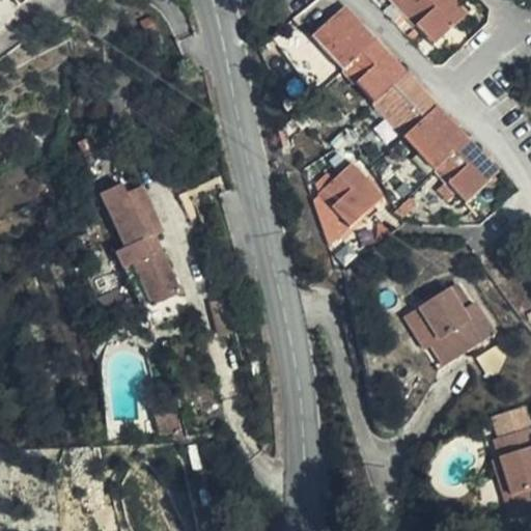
[(7,0),(0,4),(0,31),(11,25),(18,15),(8,0),(7,0)]
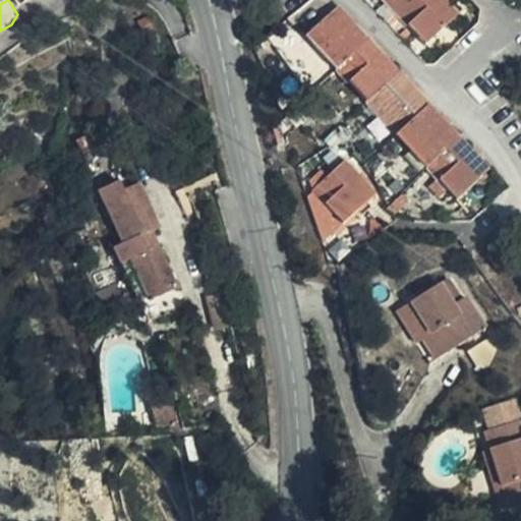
[(385,0),(425,44),(457,14),(444,0),(385,0)]
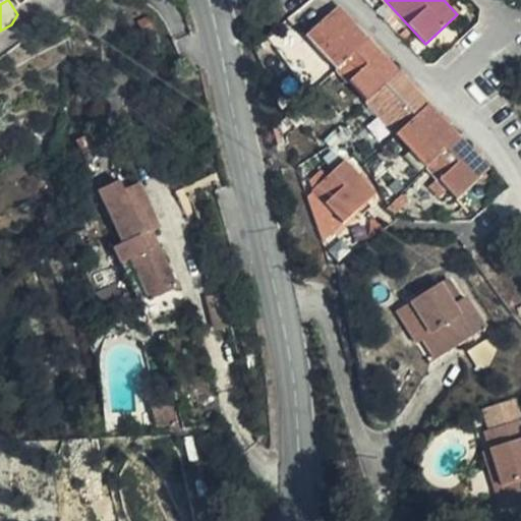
[(439,178),(448,188),(457,199),(488,168),(338,8),(306,38),(439,178)]
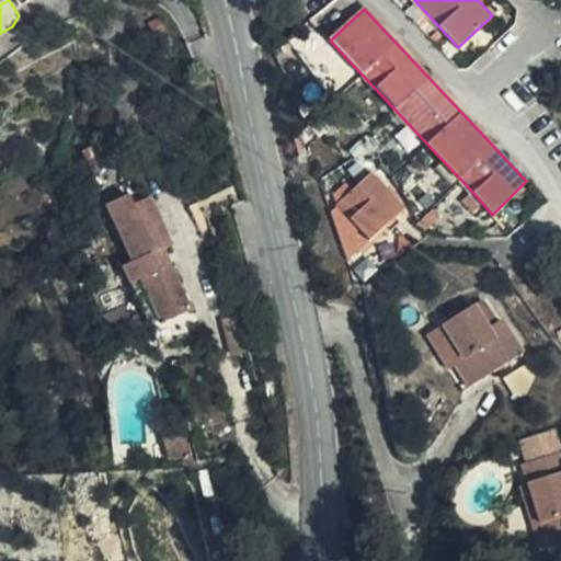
[(336,206),(339,207),(369,240),(402,208),(370,174),(352,192),(339,205),(336,206)]
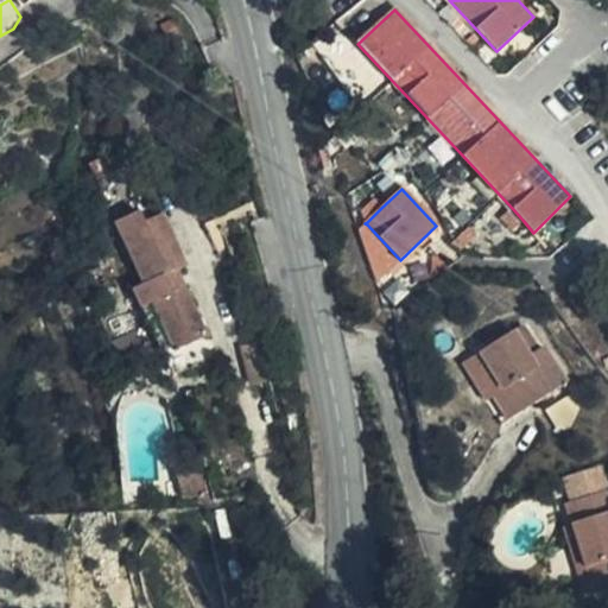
[(361,213),(367,222),(381,208),(375,201),(361,213)]
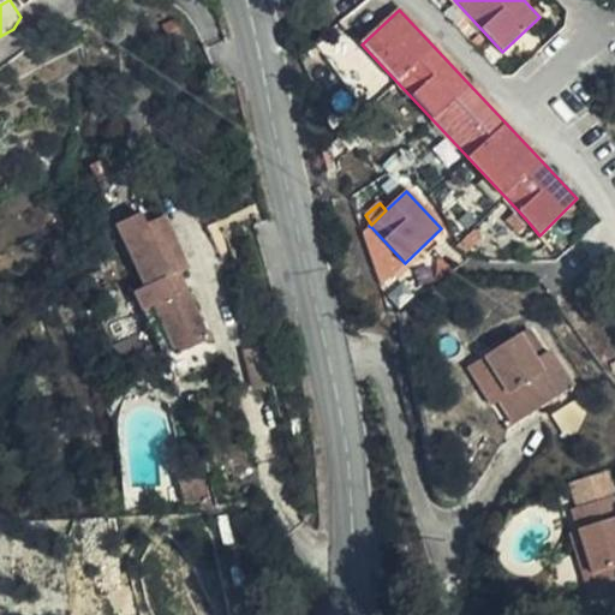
[(175,356),(210,339),(189,293),(180,297),(171,278),(180,273),(189,268),(166,216),(156,220),(151,210),(115,226),(143,290),(133,294),(143,314),(154,309),(175,356)]
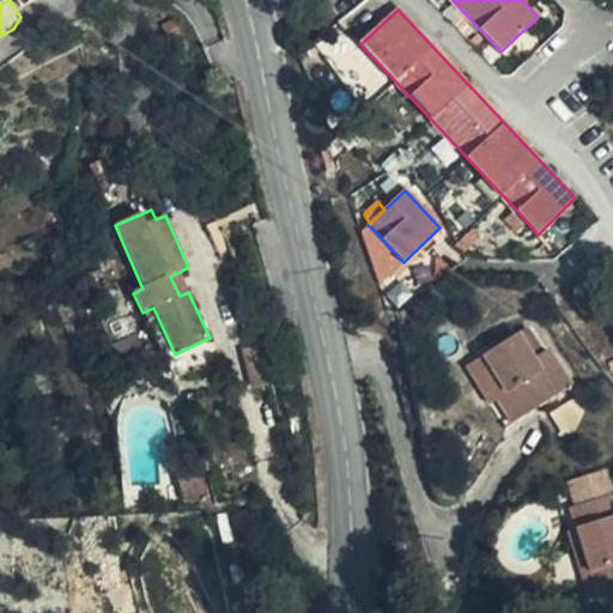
[(516,232),(527,222),(516,210),(505,220),(516,232)]
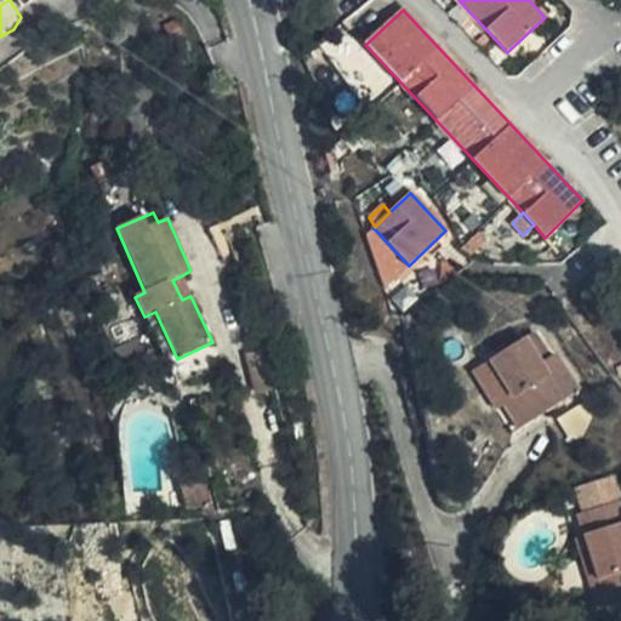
[(375,229),(369,235),(371,244),(387,286),(409,266),(375,229)]
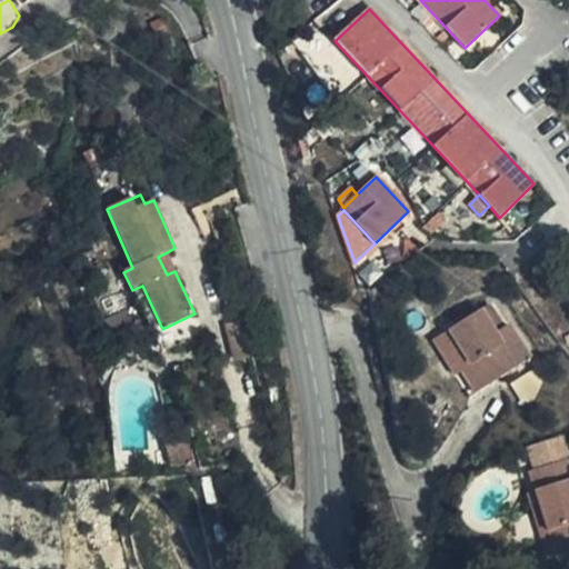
[(445,220),(437,212),(421,227),(431,233),(445,220)]
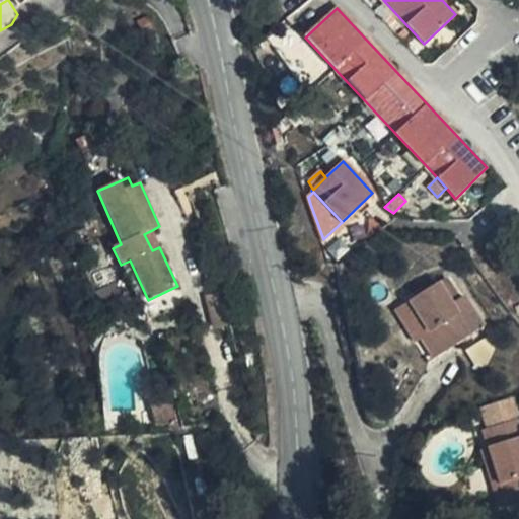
[(377,230),(370,220),(367,239),(377,230)]
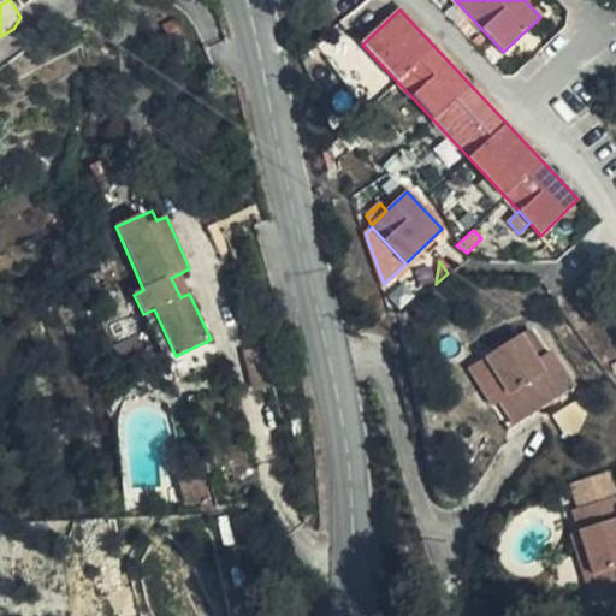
[(181,297),(189,294),(181,273),(171,278),(181,297)]
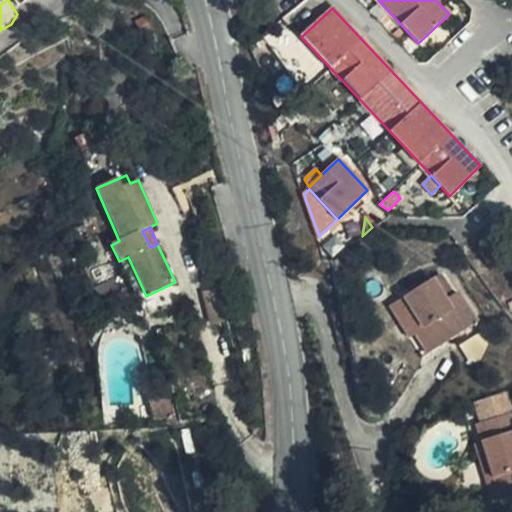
[(128,257),(119,261),(136,300),(146,296),(128,257)]
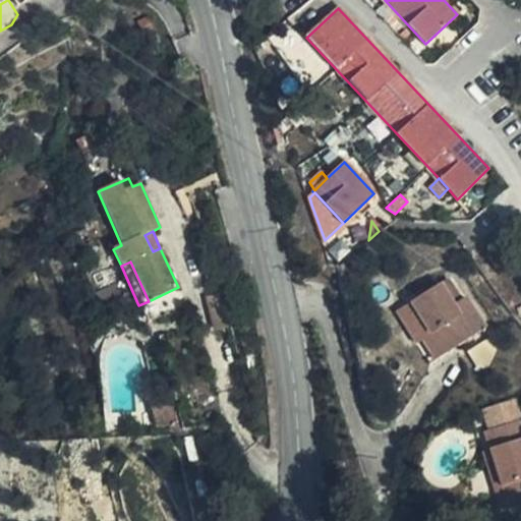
[(448,279),(441,284),(455,305),(462,301),(448,279)]
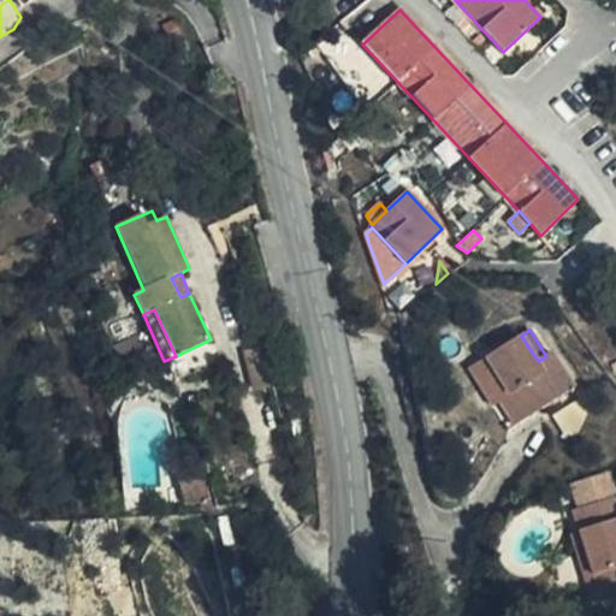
[(538,361),(521,336),(486,359),(509,395),(501,402),(517,425),(552,403),(574,389),(551,353),(546,356),(538,361)]
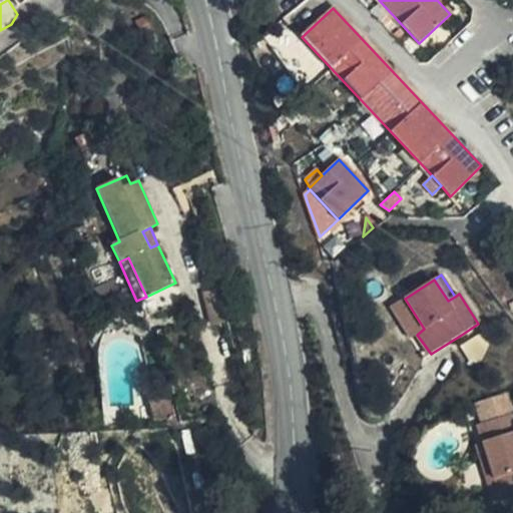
[(424,329),(405,299),(391,307),(412,338),(417,335),(424,329)]
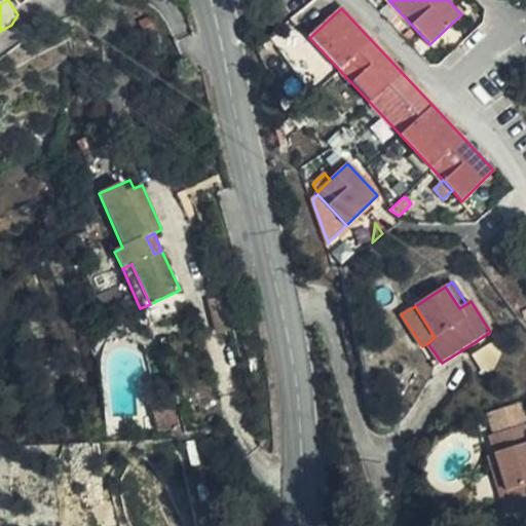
[(472,344),(442,363),(440,372),(481,345),(472,344)]
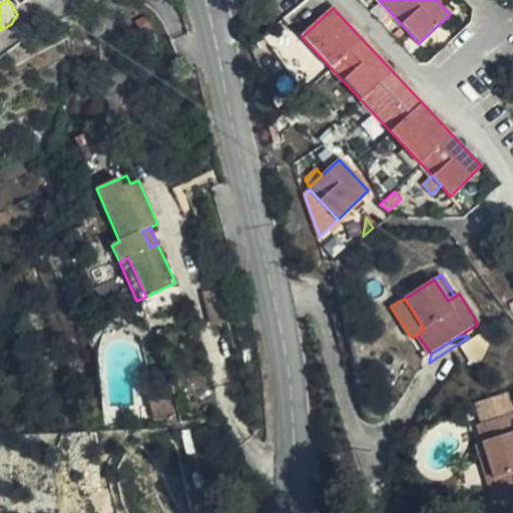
[(157,400),(156,426),(172,426),(173,401),(157,400)]
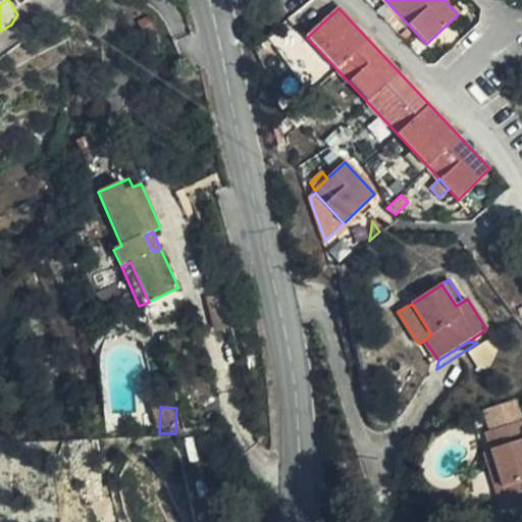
[(521,422),(485,434),(490,453),(503,489),(510,487),(517,511),(521,509),(521,422)]
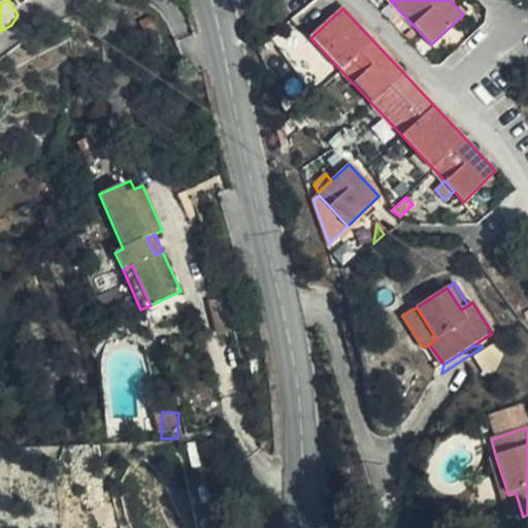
[(508,495),(496,458),(490,460),(508,521),(523,517),(516,493),(508,495)]
